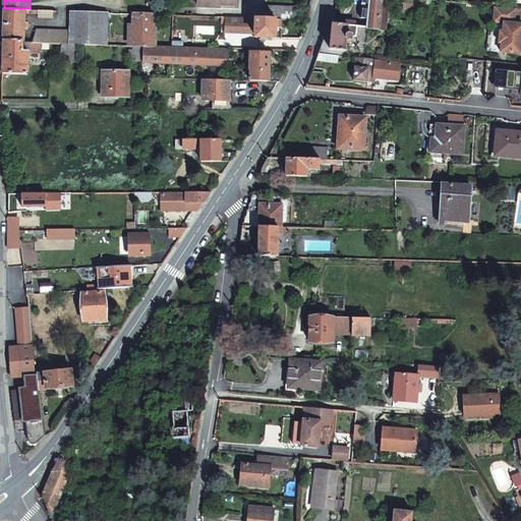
[(366,26),(380,27),(382,0),(360,0),(360,15),(367,16),(366,26)]
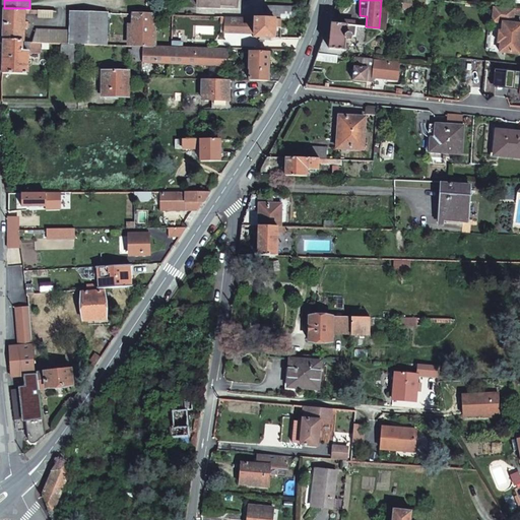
[(381,0),(379,27),(387,27),(389,0),(381,0)]
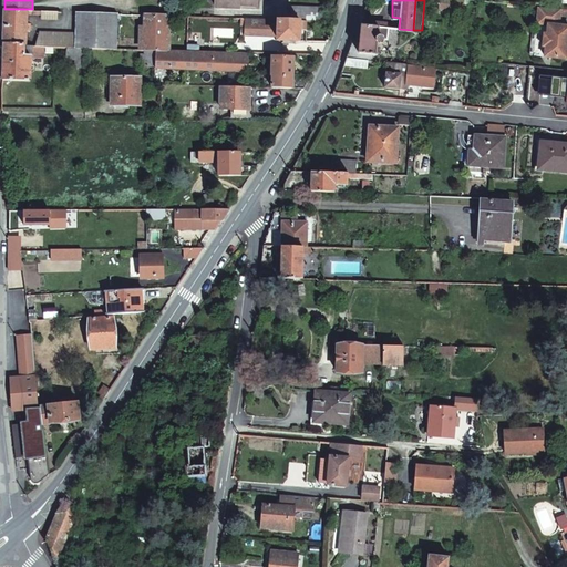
[(300,18),(325,19),(325,6),(274,3),(274,17),(279,17),(300,18)]
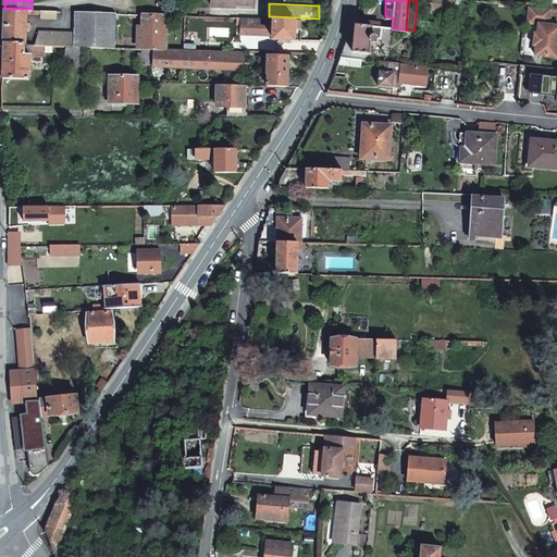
[(529,5),(527,21),(539,23),(537,33),(533,32),(531,44),(536,44),(535,53),(556,56),(556,53),(556,42),(555,41),(556,37),(556,36),(556,23),(549,23),(549,8),(529,5)]
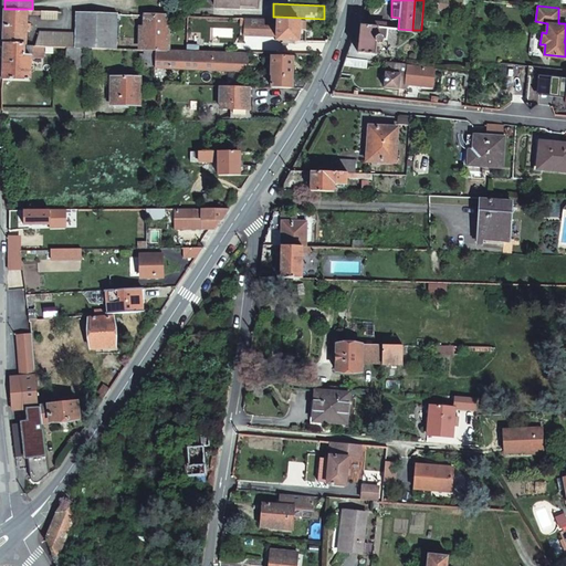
[(28,9),(4,9),(3,44),(25,44),(28,44),(28,30),(32,30),(32,23),(28,22),(28,9)]
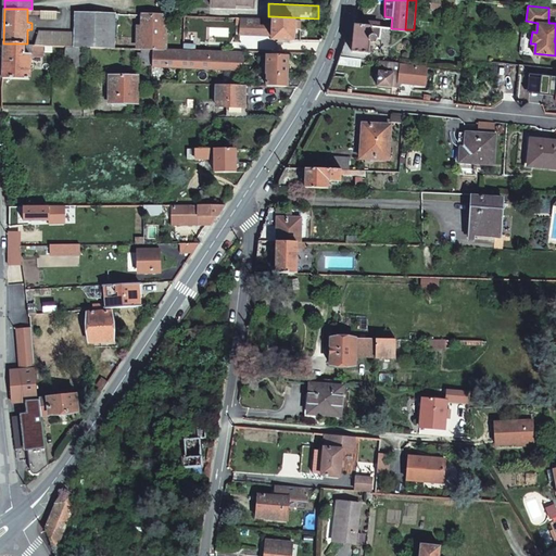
[(85,46),(114,47),(115,12),(75,11),(75,30),(75,46),(85,46)]
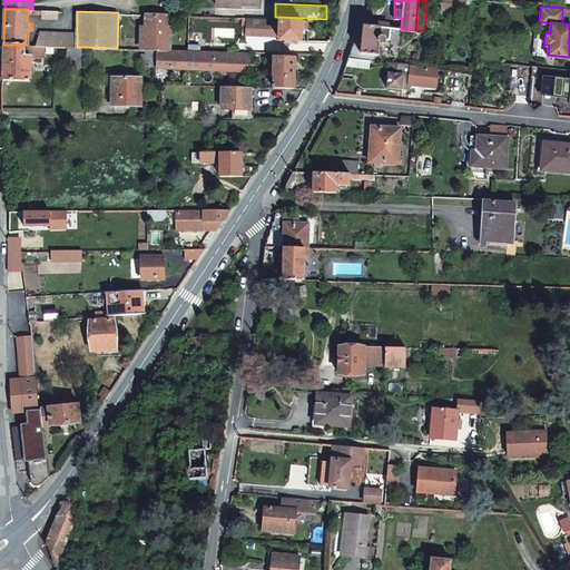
[(155,13),(146,12),(145,49),(158,49),(168,49),(168,13),(155,13)]
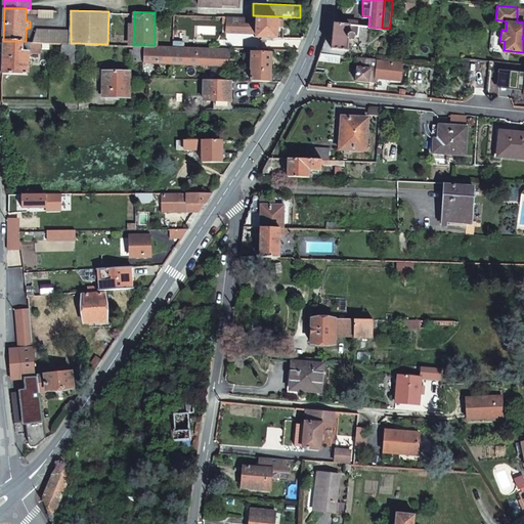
[(232,14),(232,24),(258,25),(258,15),(253,15),(232,14)]
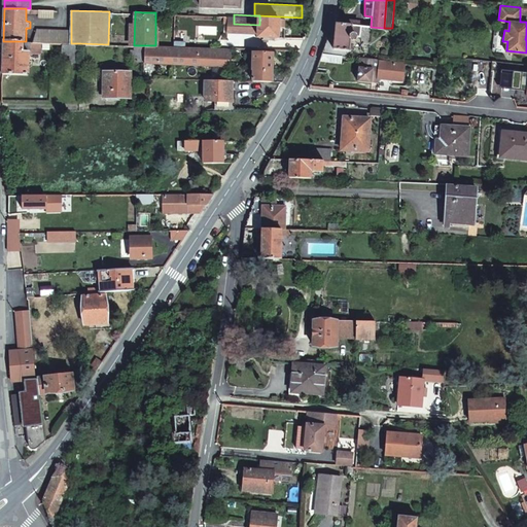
[(279,16),(259,15),(259,25),(259,36),(279,37),(279,16)]
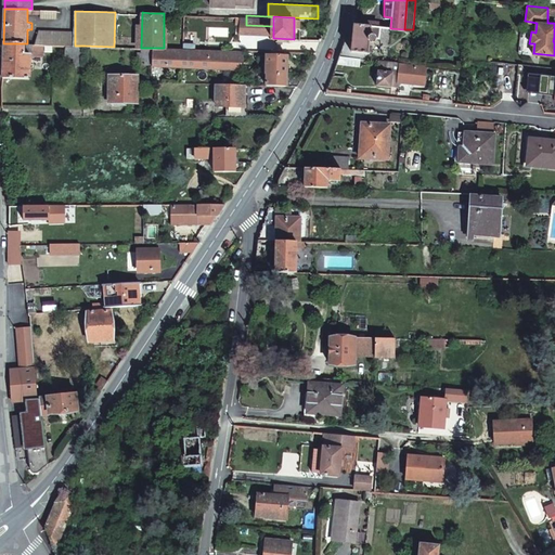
[(523,52),(533,53),(534,43),(529,43),(531,31),(536,33),(537,23),(525,21),(523,52)]
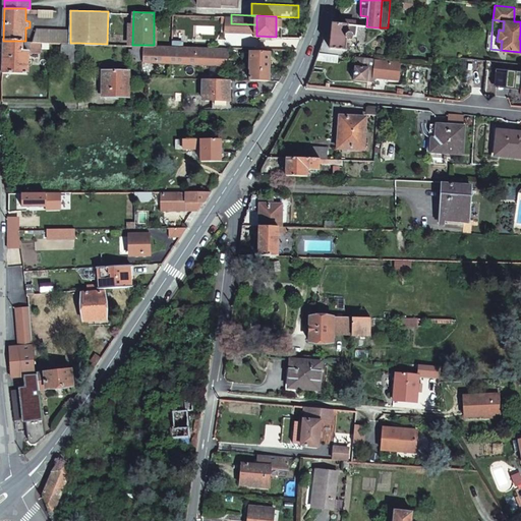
[(331,21),(319,51),(329,52),(330,47),(345,49),(346,39),(348,40),(349,40),(350,39),(351,38),(352,37),(353,23),(331,21)]
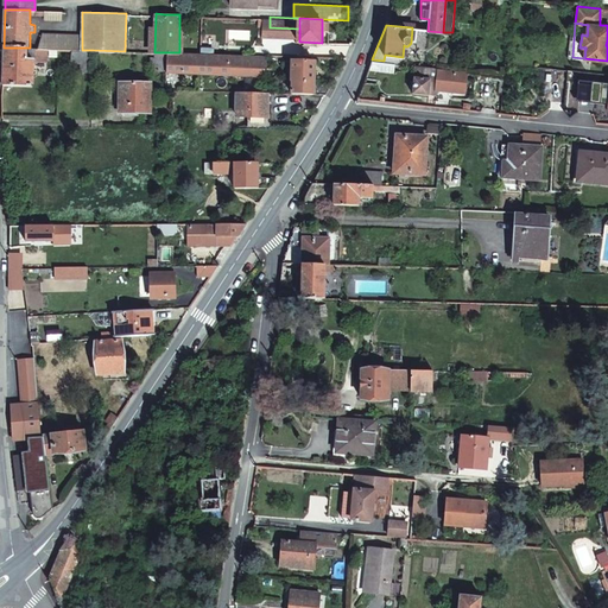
[(82,33),(44,32),(39,49),(48,49),(82,50),(82,33)]
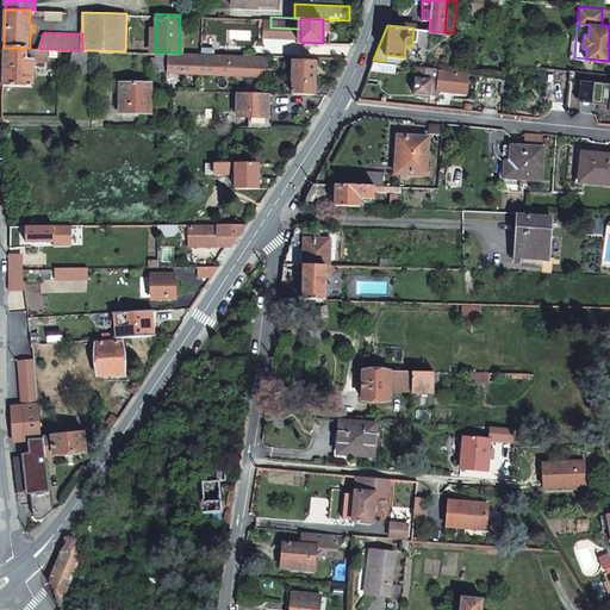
[(33,86),(33,60),(27,60),(27,48),(4,48),(4,86),(33,86)]
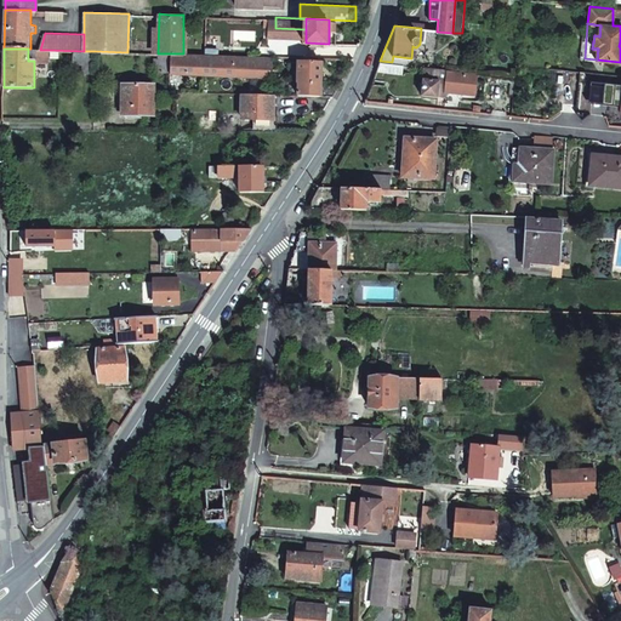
[(28,49),(28,61),(34,61),(49,61),(49,50),(40,50),(30,49),(28,49)]
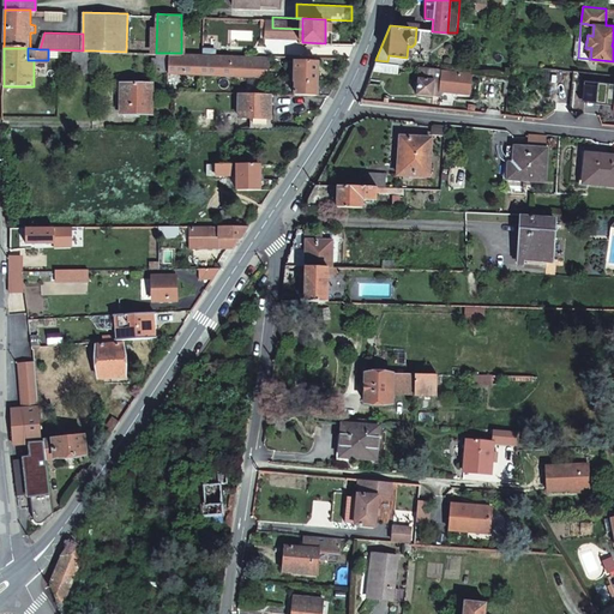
[(181,53),(170,53),(169,73),(233,74),(233,55),(203,54),(182,53),(181,53)]
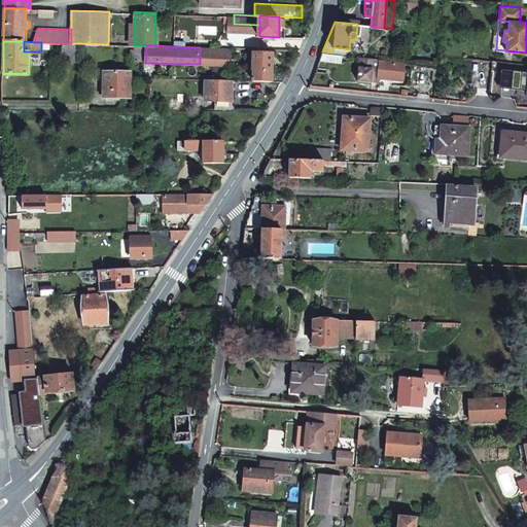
[(200,47),(200,64),(230,65),(231,48),(200,47)]
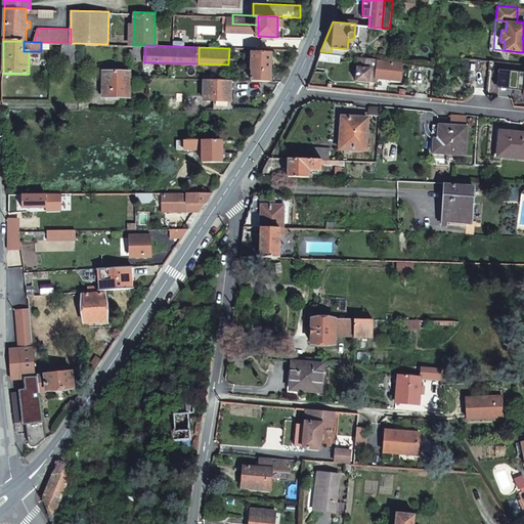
[(317,58),(339,60),(340,53),(331,52),(320,51),(317,58)]
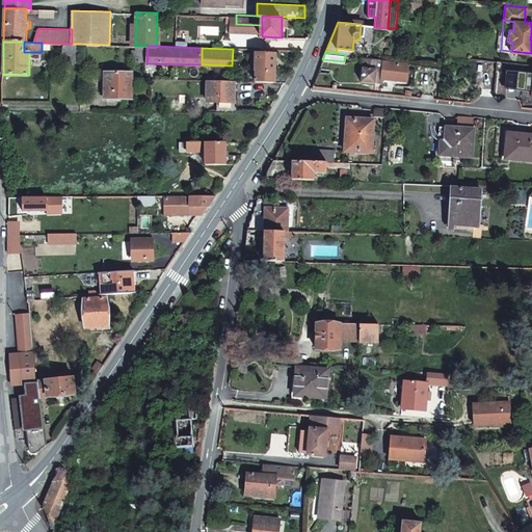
[(257,71),(257,81),(287,82),(291,73),(276,73),(276,53),(257,53),(257,65),(257,71)]
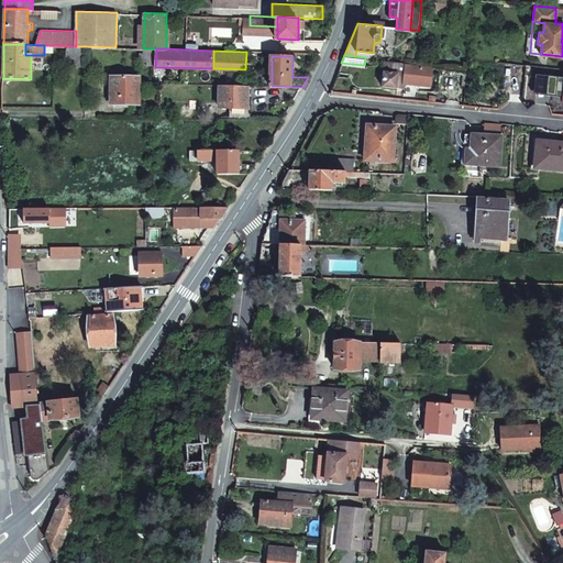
[(396,87),(403,87),(404,83),(429,85),(431,65),(392,61),(384,59),(382,85),(396,87)]
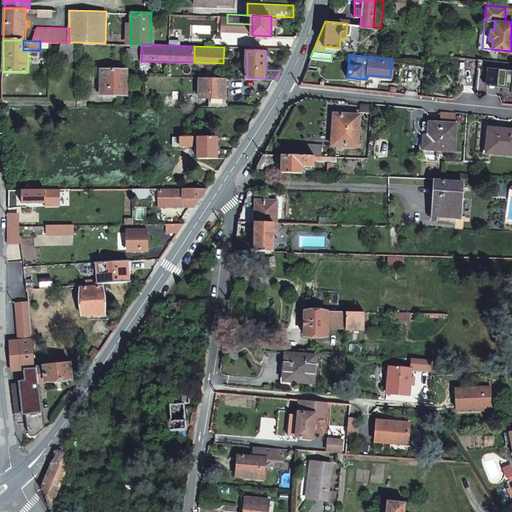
[(127,95),(127,70),(103,70),(103,95),(127,95)]
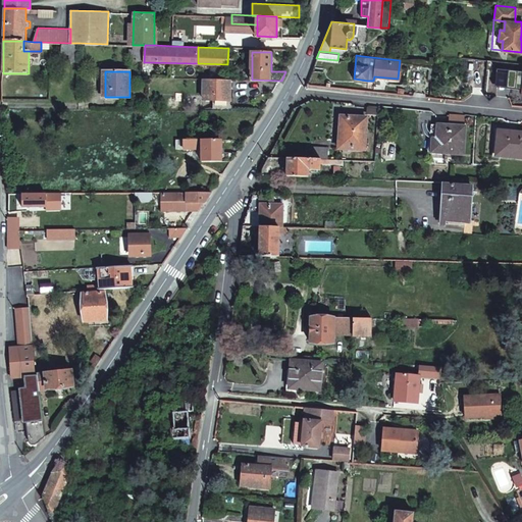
[(203,99),(229,100),(229,79),(203,79),(203,99)]
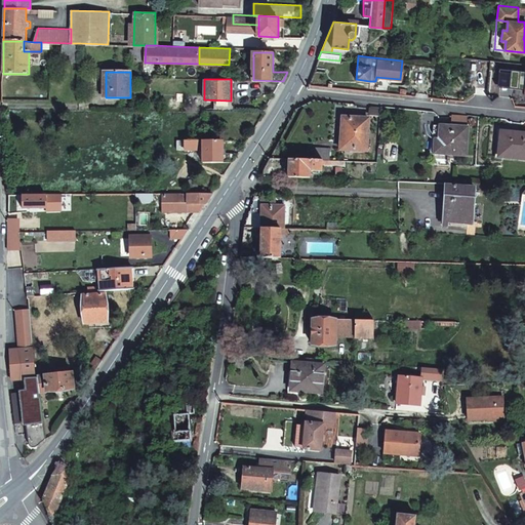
[(516,107),(524,107),(524,90),(518,90),(516,107)]
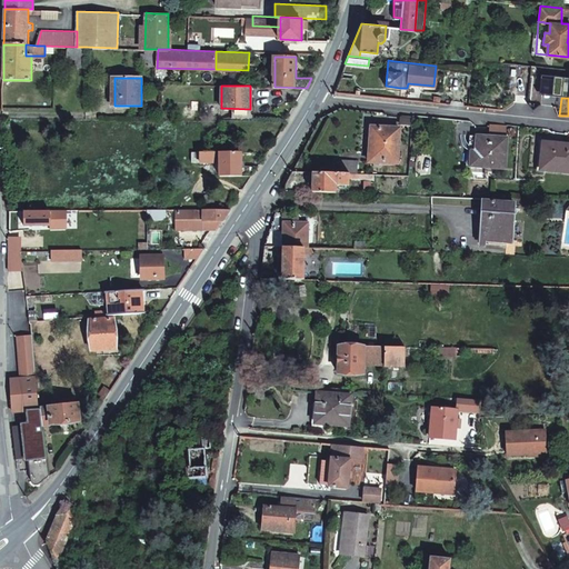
[(396,160),(399,127),(372,125),(370,159),(396,160)]
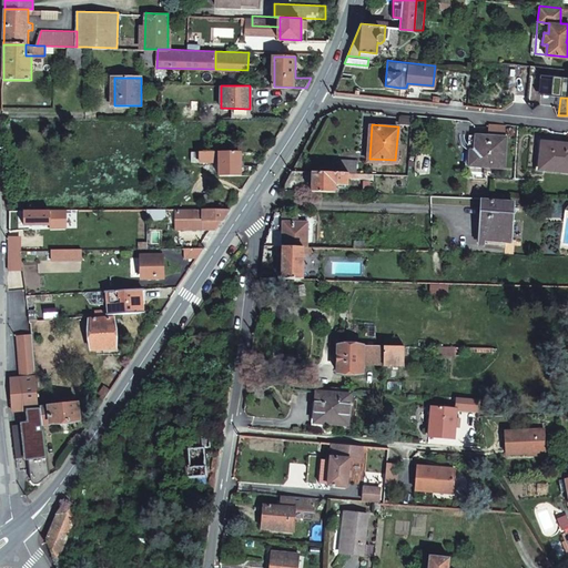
[(475,150),(470,149),(470,164),(504,166),(505,138),(476,135),(475,150)]
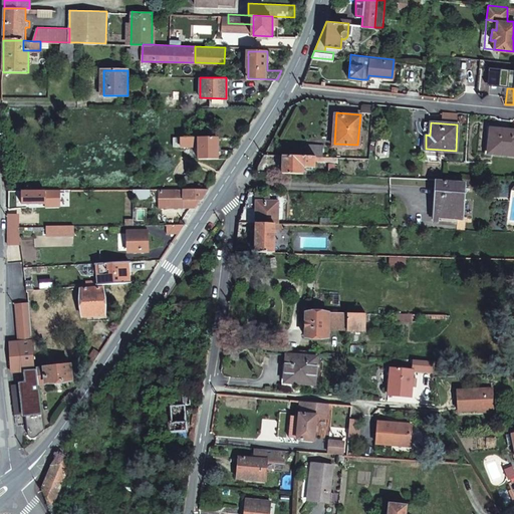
[(491,137),(495,138),(493,154),(513,156),(513,131),(492,129),(491,137)]
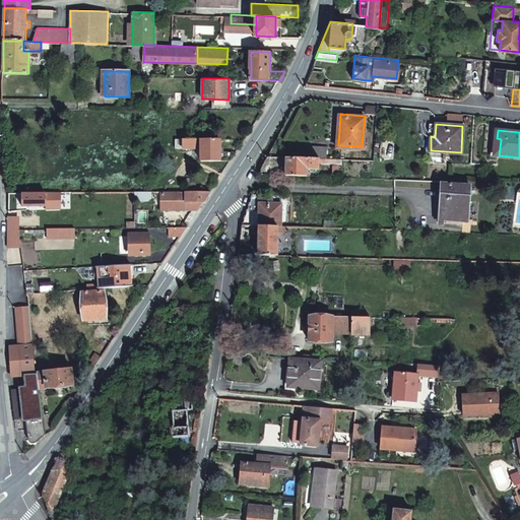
[(174,137),(174,145),(184,146),(185,137),(174,137)]
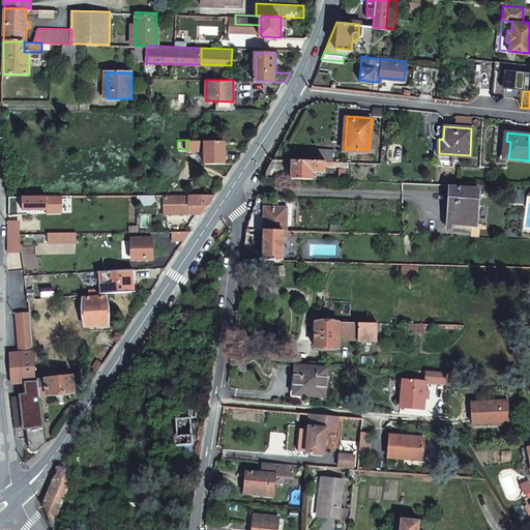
[(226,140),(188,140),(187,149),(187,150),(206,150),(206,164),(227,163),(226,140)]
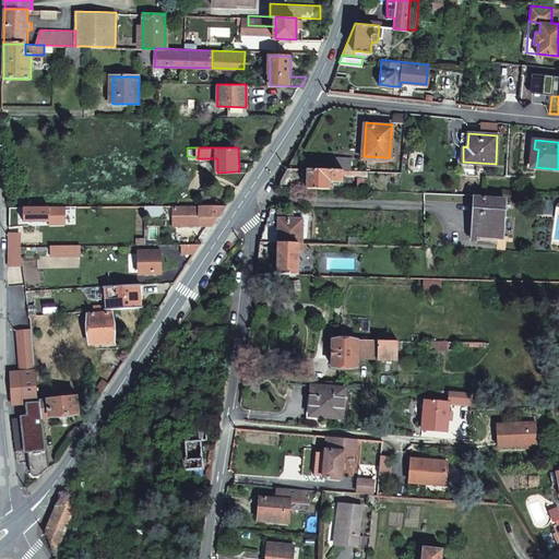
[(343,169),(308,167),(306,187),(331,188),(331,179),(343,180),(343,169)]
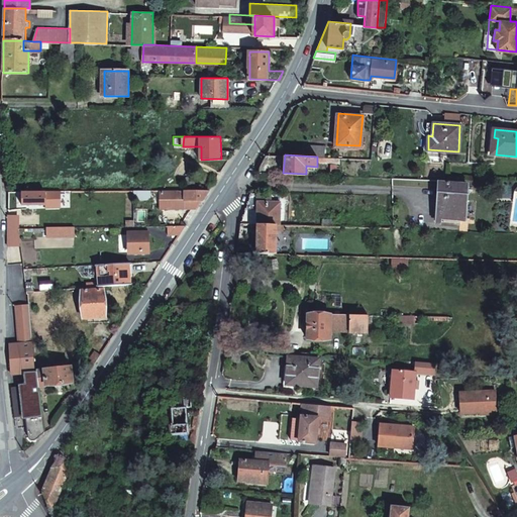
[(187,188),(196,188),(195,176),(187,176),(187,188)]
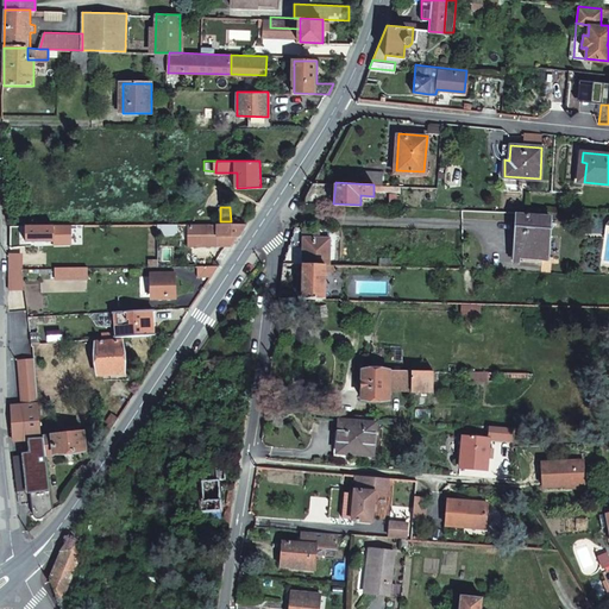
[(550,215),(519,214),(519,234),(548,236),(550,215)]
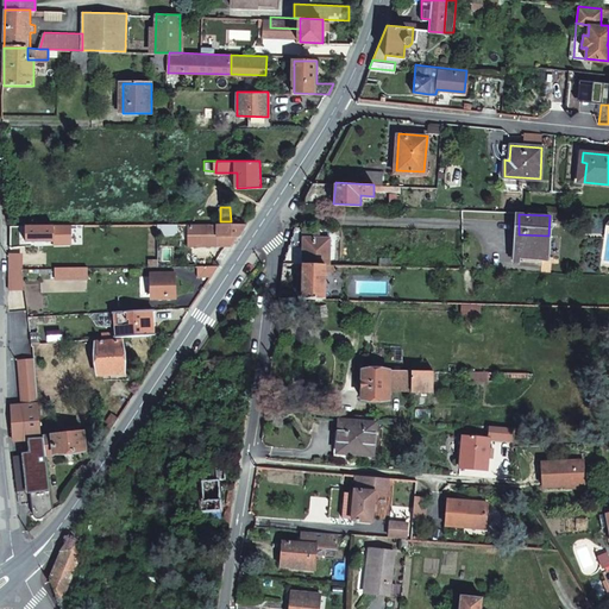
[(174,221),(158,223),(158,234),(174,234),(174,221)]
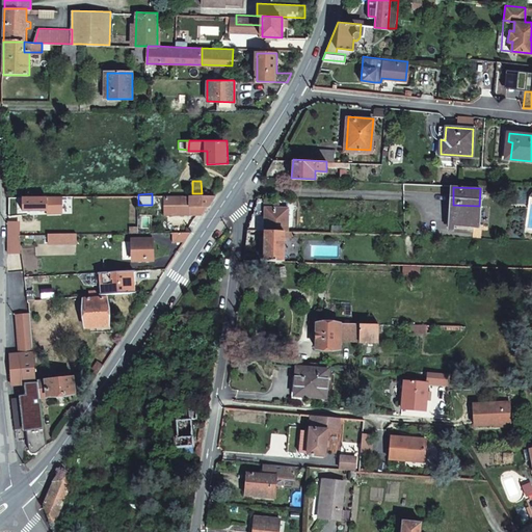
[(185,212),(184,193),(167,193),(167,212),(185,212)]
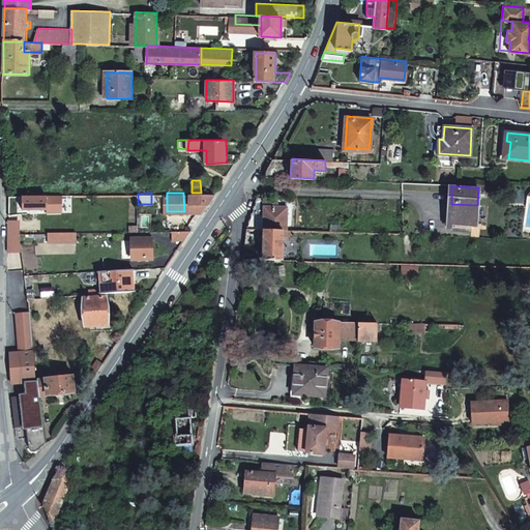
[(183,193),(184,211),(204,211),(216,193),(201,193),(192,193),(183,193)]
